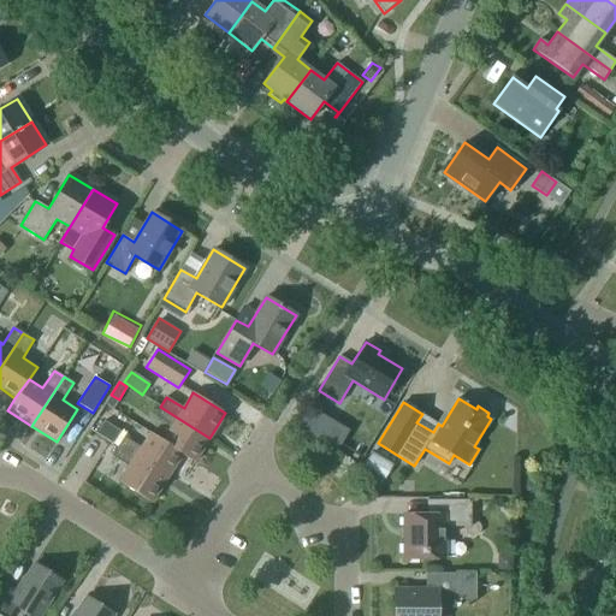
[(309,406),(296,427),(315,439),(329,418),(309,406)]
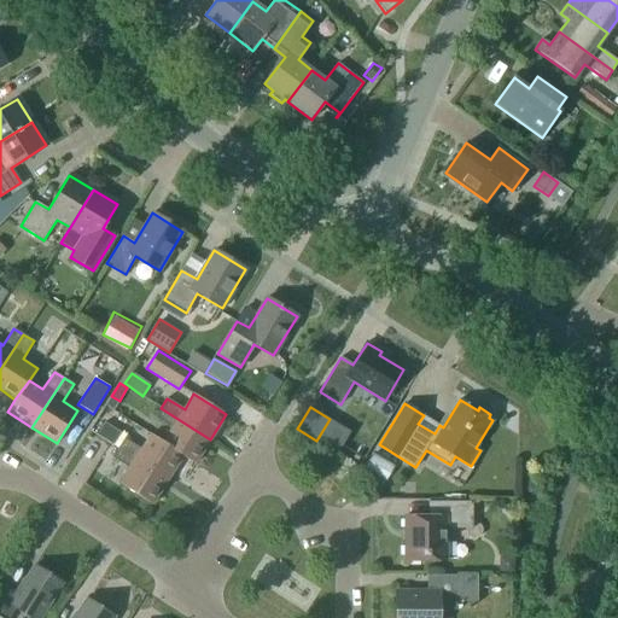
[(194,464),(210,439),(161,408),(155,418),(172,429),(163,442),(182,456),(194,464)]
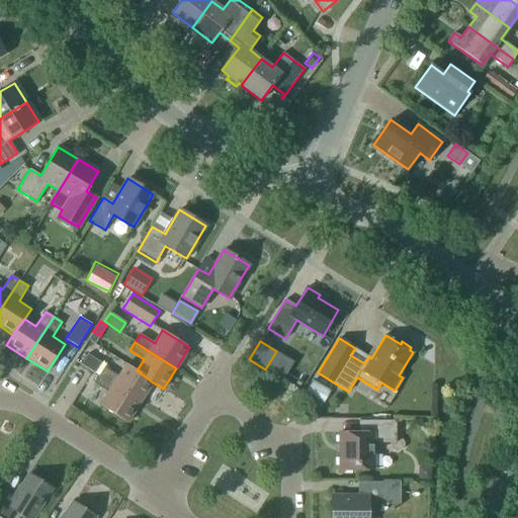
[(88,354),(81,364),(95,373),(102,362),(88,354)]
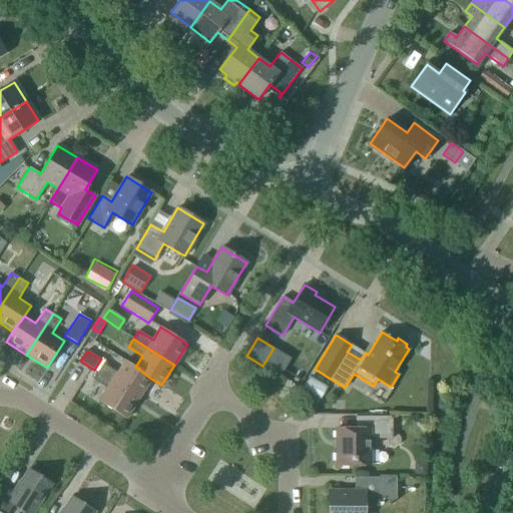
[(103,364),(98,372),(139,399),(151,379),(135,367),(125,360),(117,373),(103,364)]
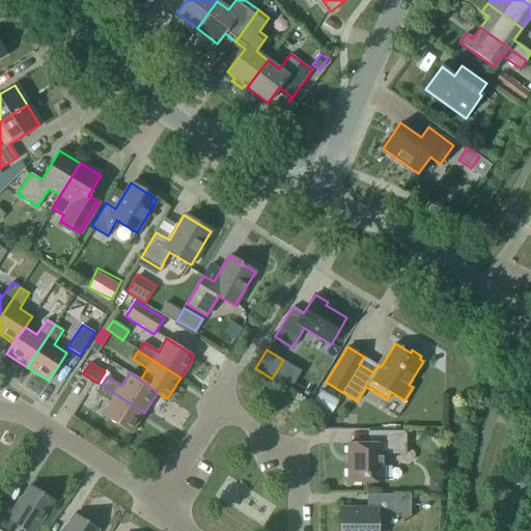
[(111,402),(103,415),(131,434),(144,413),(102,385),(96,393),(111,402)]
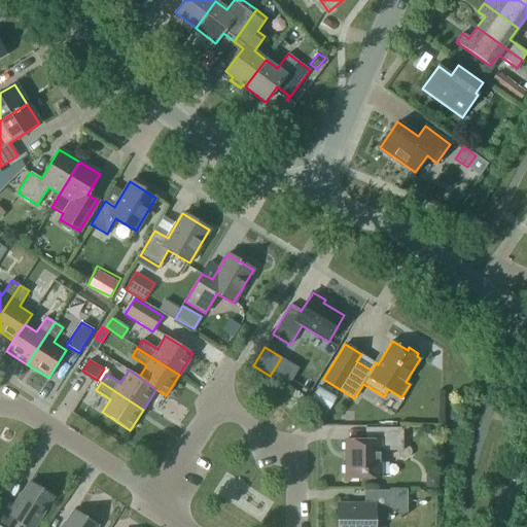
[(311,399),(330,411),(337,398),(318,387),(311,399)]
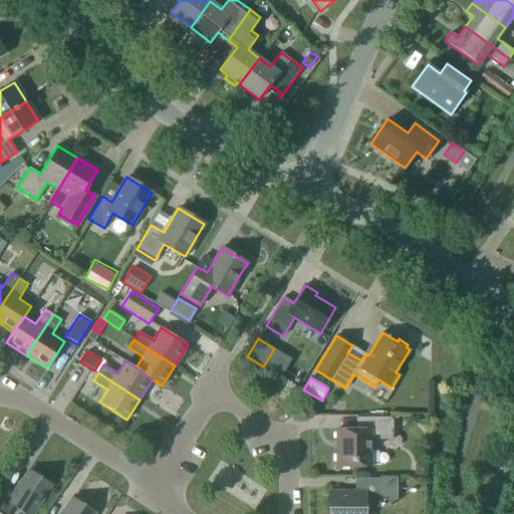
[(370,440),(393,440),(393,417),(356,418),(356,430),(336,430),(336,466),(370,466),(370,440)]
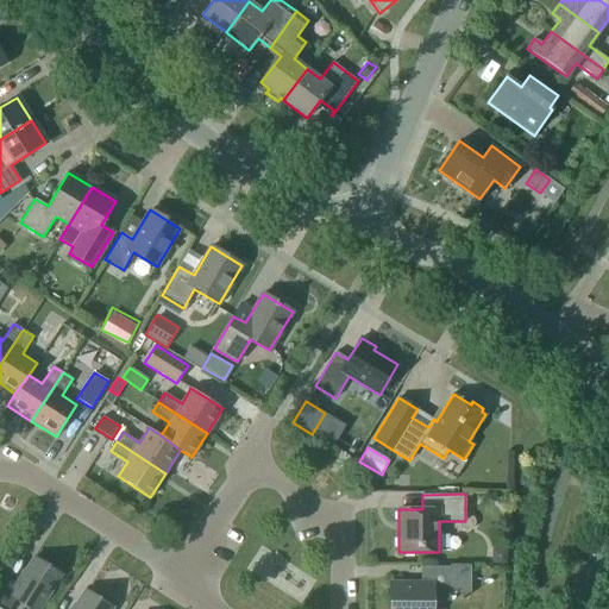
[(506,550),(493,548),(491,563),(506,564),(507,550),(506,550)]
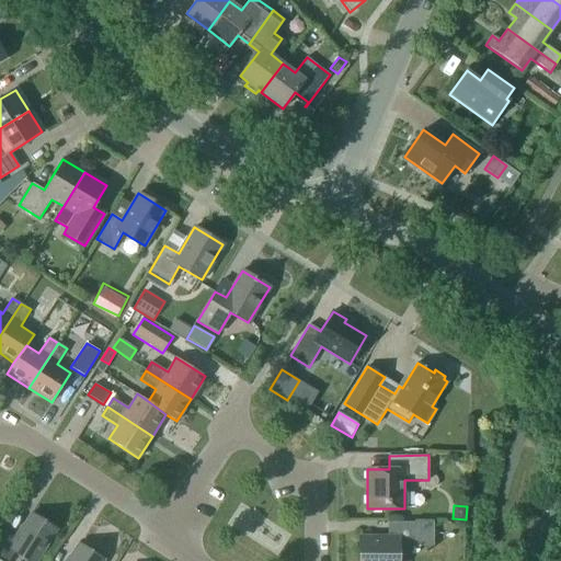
[(0,537),(0,560),(8,560),(14,552),(29,560),(36,560),(57,529),(31,513),(14,538),(3,531),(0,537)]
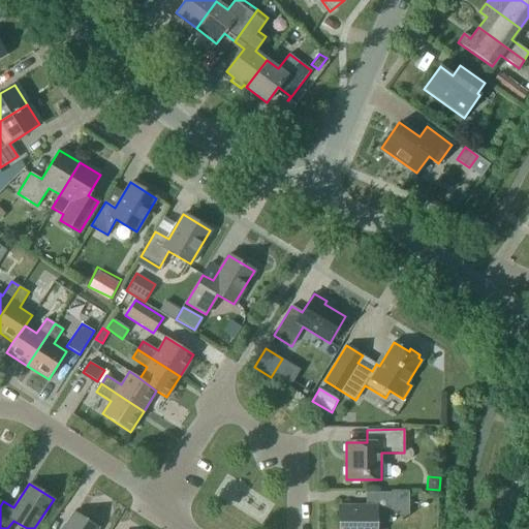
[(375,528),(376,515),(408,515),(409,493),(366,492),(366,505),(339,505),(338,528),(375,528)]
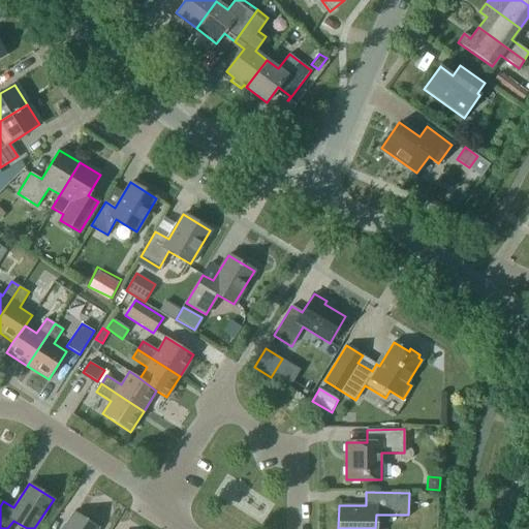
[(62,528),(96,528),(98,528),(73,512),(62,528)]
